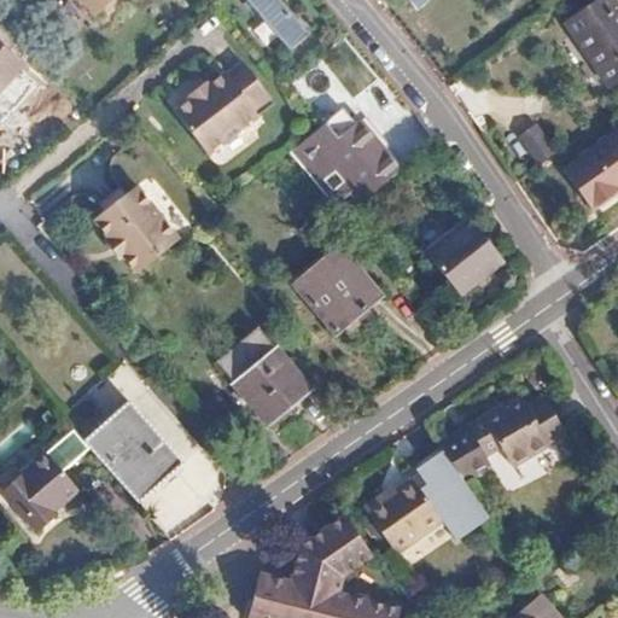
[(79,0),(95,18),(115,0),(79,0)]
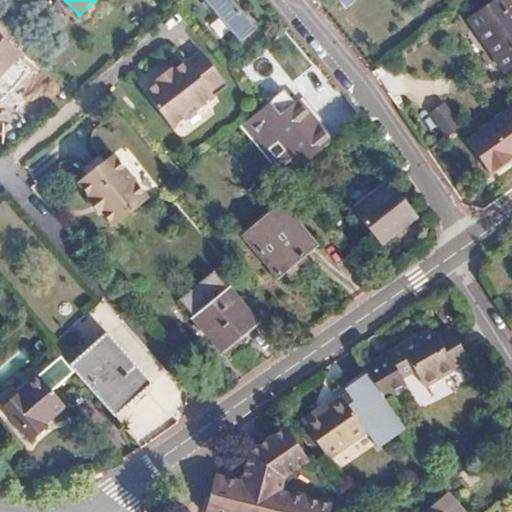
[(267,24),(245,0),(208,0),(247,42),(267,24)]
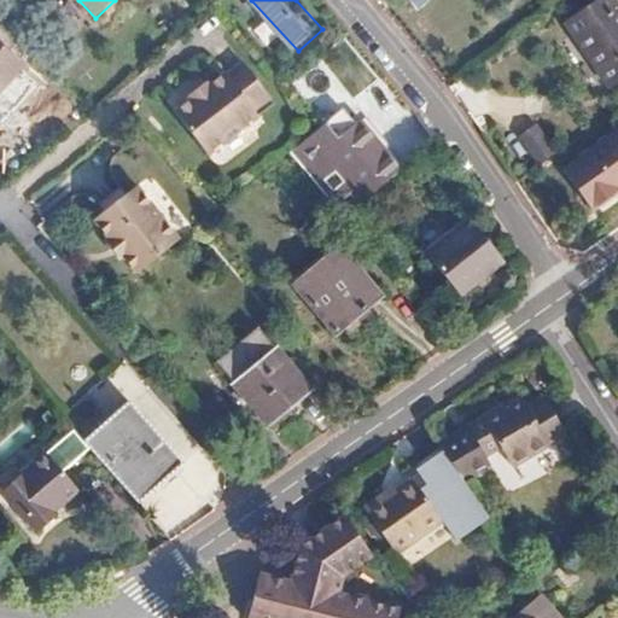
[(617,18),(605,0),(587,0),(558,21),(605,87),(617,77),(617,18)]
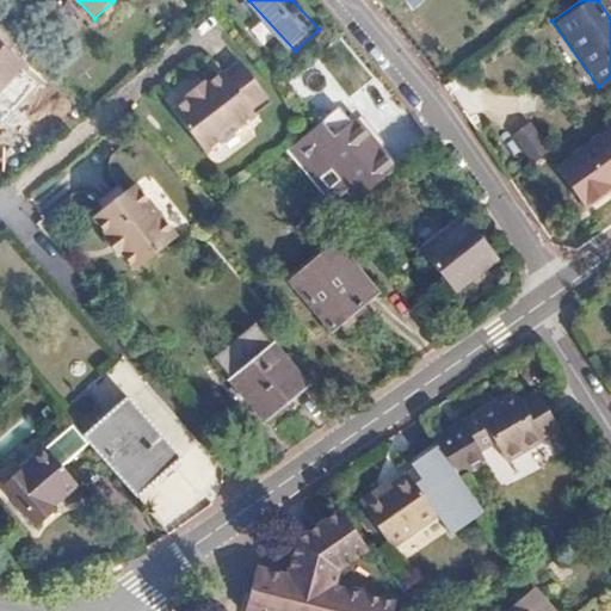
[(0,47),(0,85),(18,66),(0,47)]
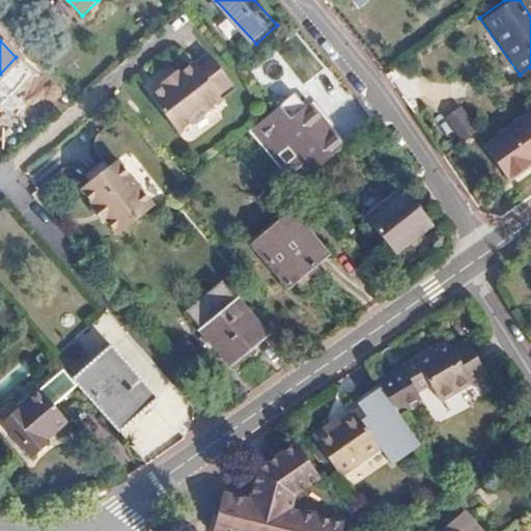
[(174,72),(160,83),(162,85),(149,94),(176,132),(220,99),(218,95),(231,84),(208,53),(194,63),(193,61),(176,74),(174,72)]
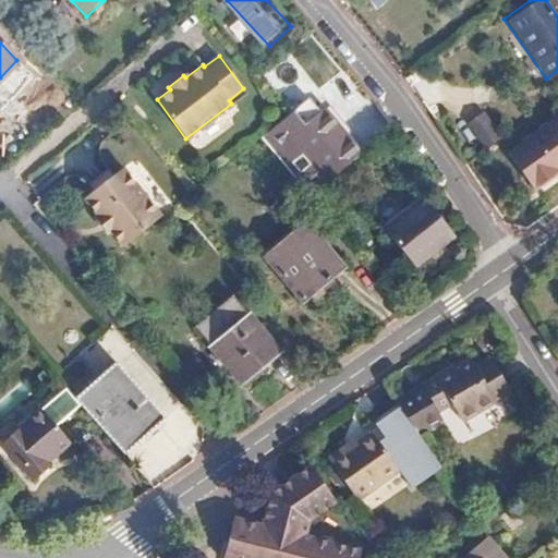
[(327,182),(362,154),(327,109),(323,112),(312,98),(288,117),(262,137),(310,196),(327,182)]
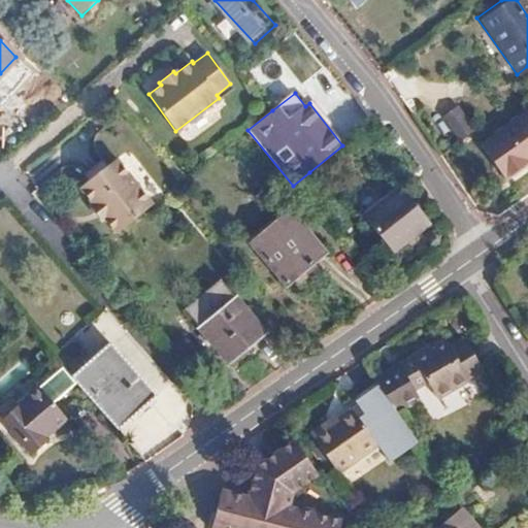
[(455,108),(441,117),(458,140),(471,131),(455,108)]
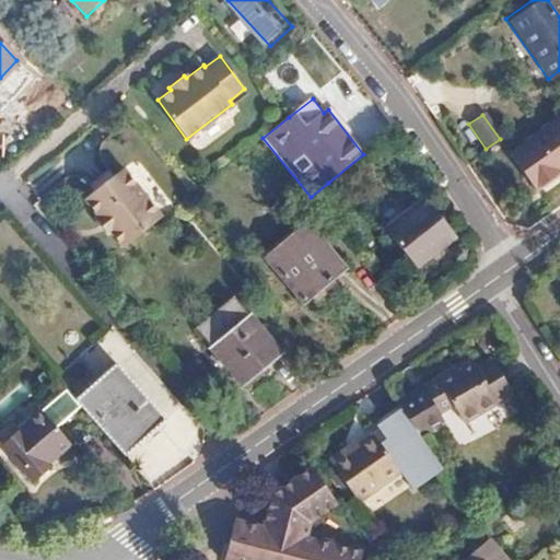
[(559,171),(559,116),(505,155),(532,191),(559,171)]
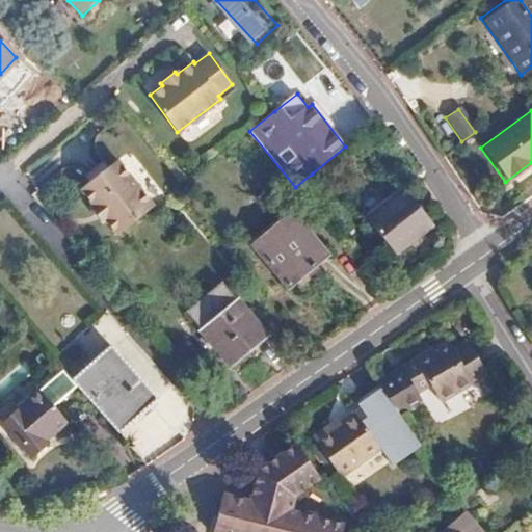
[(120,157),(84,185),(121,232),(156,204),(120,157)]
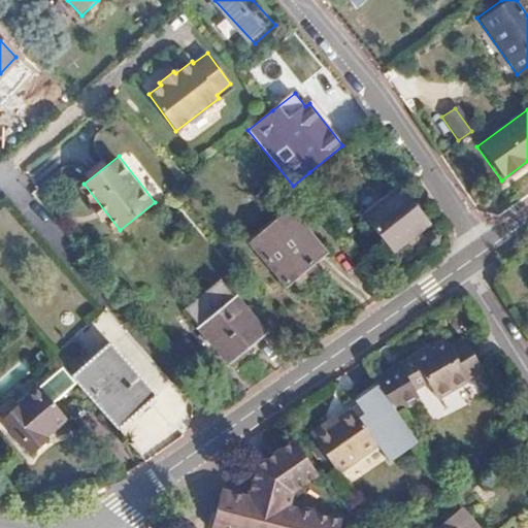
[(407,192),(368,222),(394,255),(432,226),(407,192)]
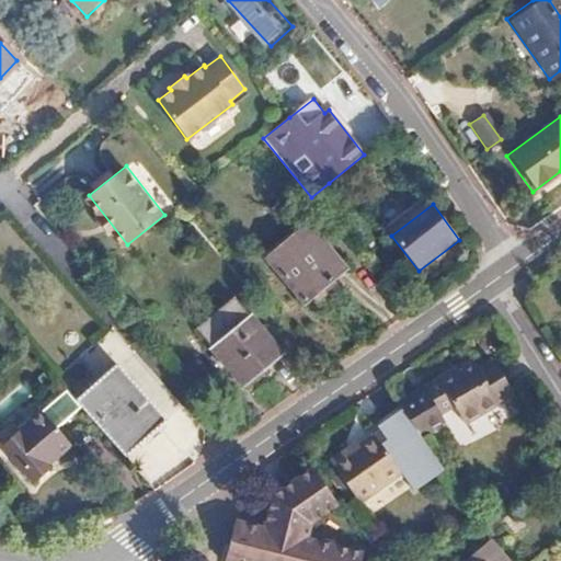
[(293,232),(265,254),(301,301),(345,267),(319,238),(306,249),(293,232)]
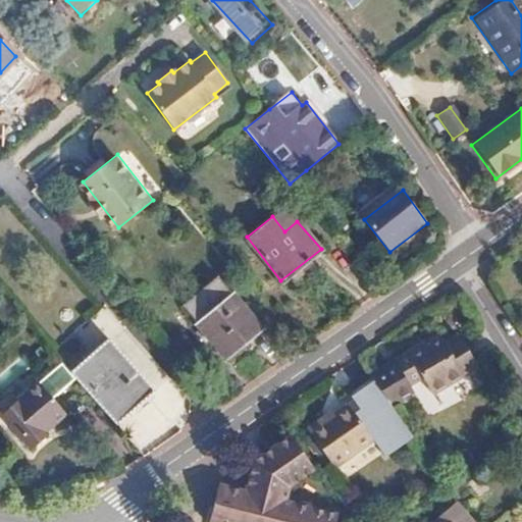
[(217,275),(183,305),(225,359),(261,328),(217,275)]
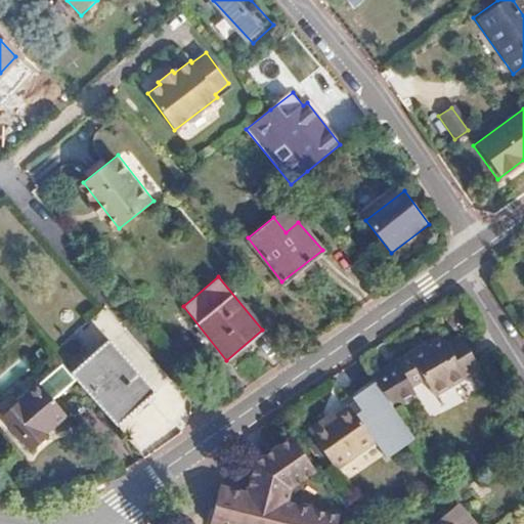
[(453,346),(448,338),(377,379),(397,407),(421,393),(417,386),(431,378),(441,395),(483,370),(466,340),(453,346)]
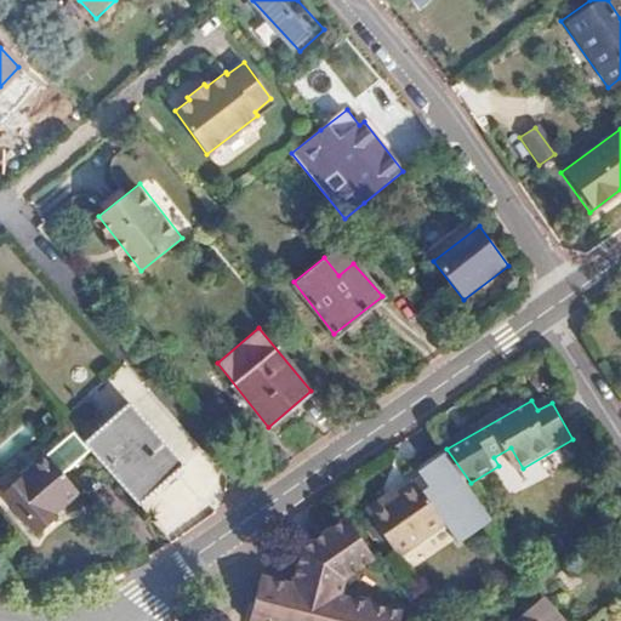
[(130,403),(83,444),(136,506),(183,463),(130,403)]
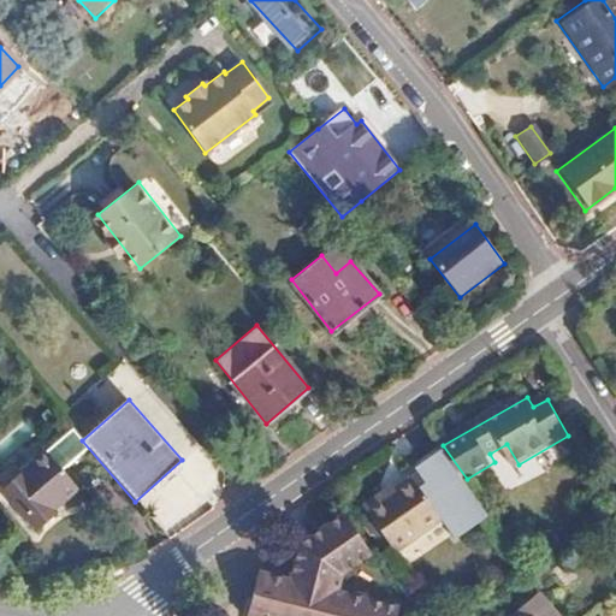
[(55,444),(4,490),(41,532),(93,486),(55,444)]
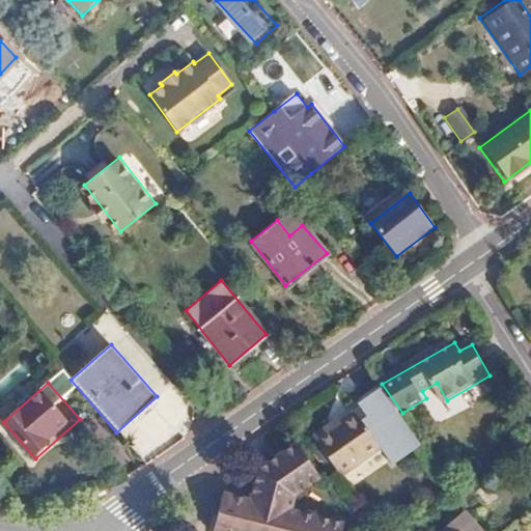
[(332,425),(316,436),(343,475),(384,448),(361,412),(346,421),(335,429),(332,425)]
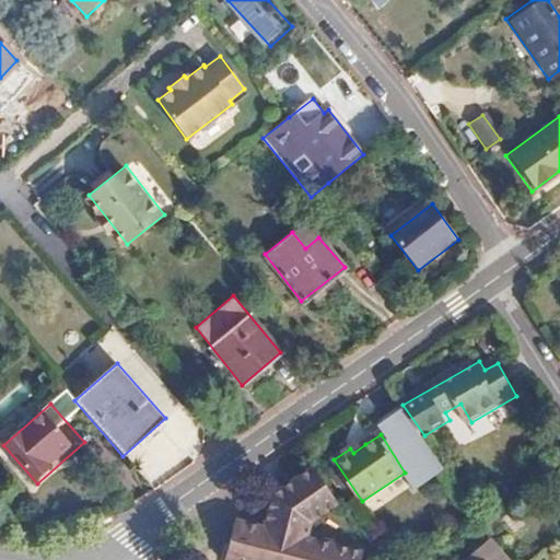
[(365,444),(362,441),(350,448),(353,453),(365,444)]
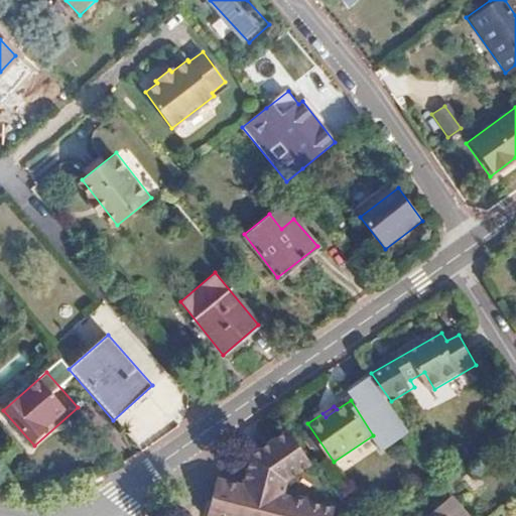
[(288,431),(270,443),(293,478),(311,466),(288,431)]
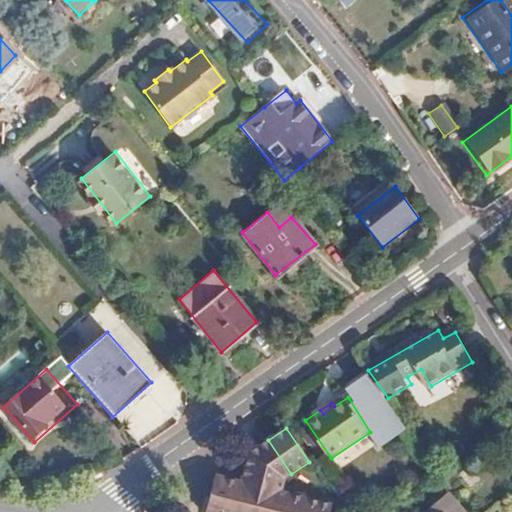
[(240,481),(216,475),(206,511),(317,511),(309,499),(283,493),(286,478),(291,474),(268,440),(247,454),(240,481)]
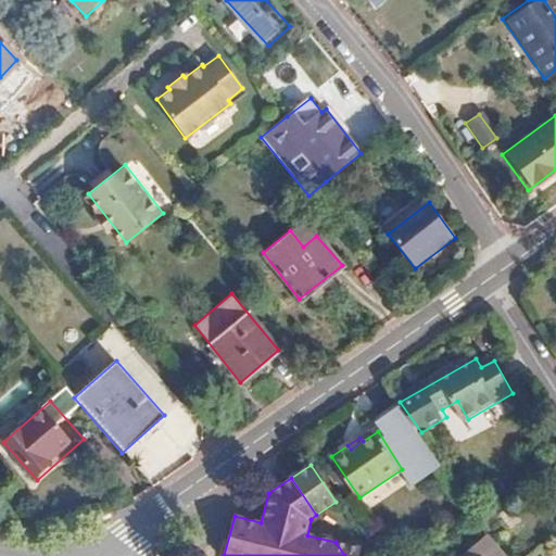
[(531,555),(510,531),(480,555),(531,555)]
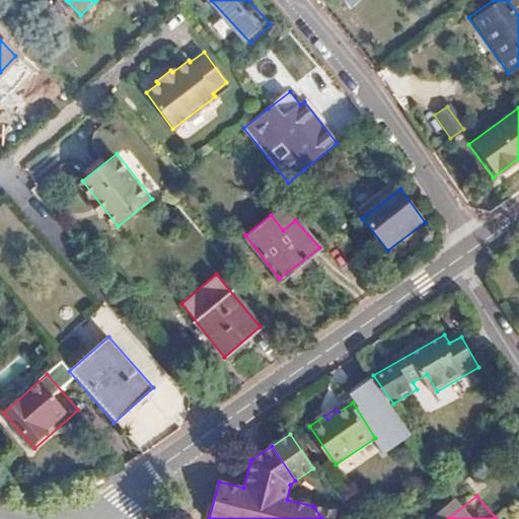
[(518,518),(518,502),(507,513),(512,518),(518,518)]
